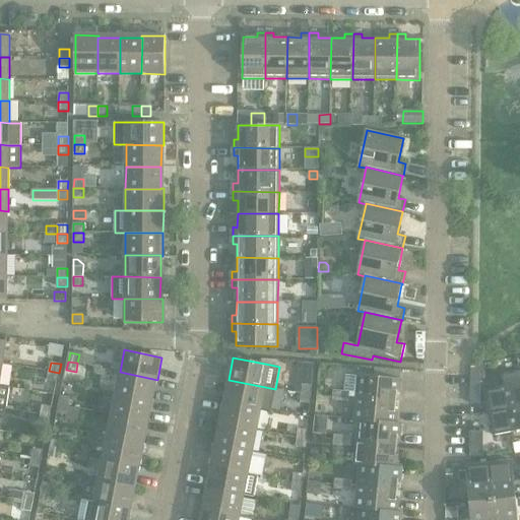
[(374,368),(373,377),(399,379),(400,371),(374,368)]
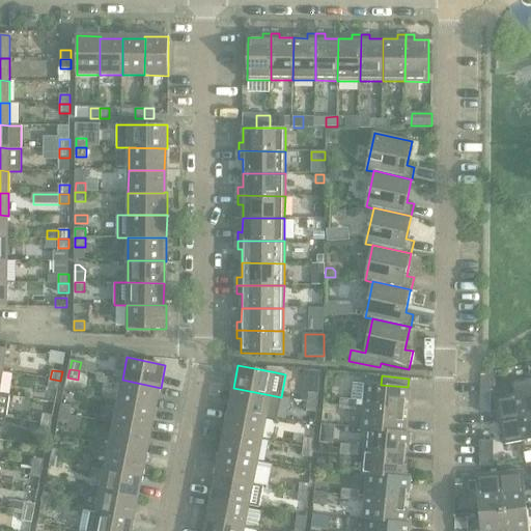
[(60,381),(50,379),(49,388),(58,390),(60,381)]
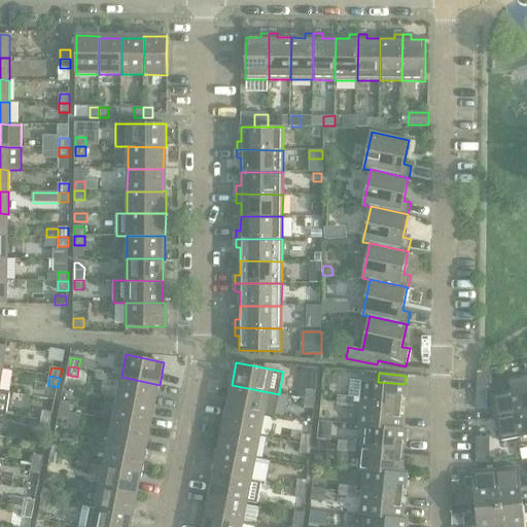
[(492,395),(496,418),(526,412),(526,378),(526,376),(508,380),(511,391),(492,395)]
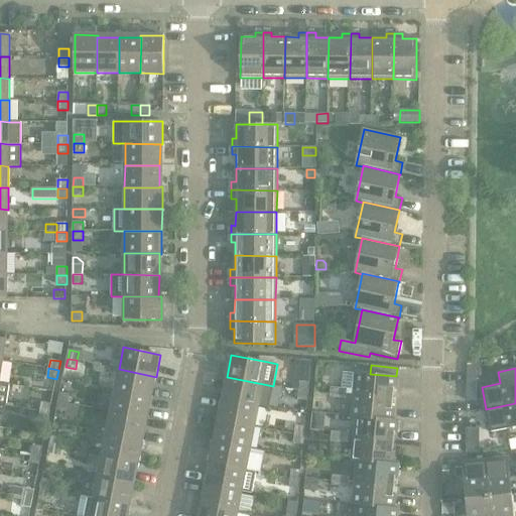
[(119,369),(115,391),(149,398),(151,399),(156,377),(119,369)]
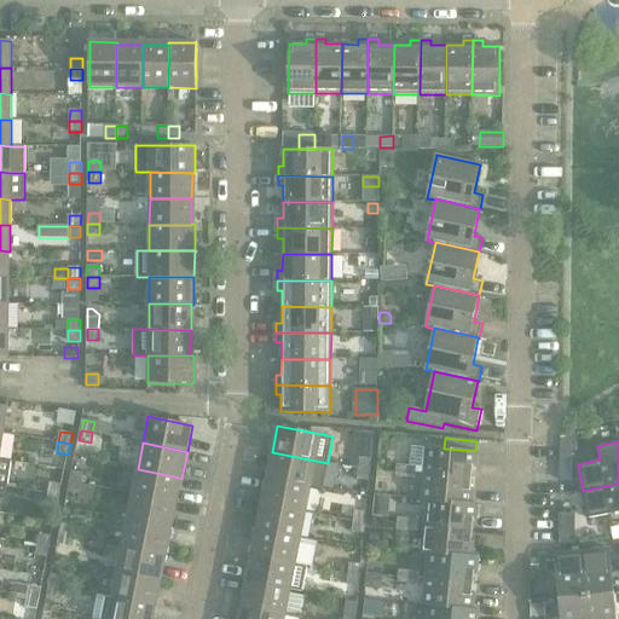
[(411,446),(409,467),(418,467),(418,473),(424,474),(472,479),(473,468),(475,468),(478,451),(475,451),(444,449),(427,446),(427,447),(411,446)]
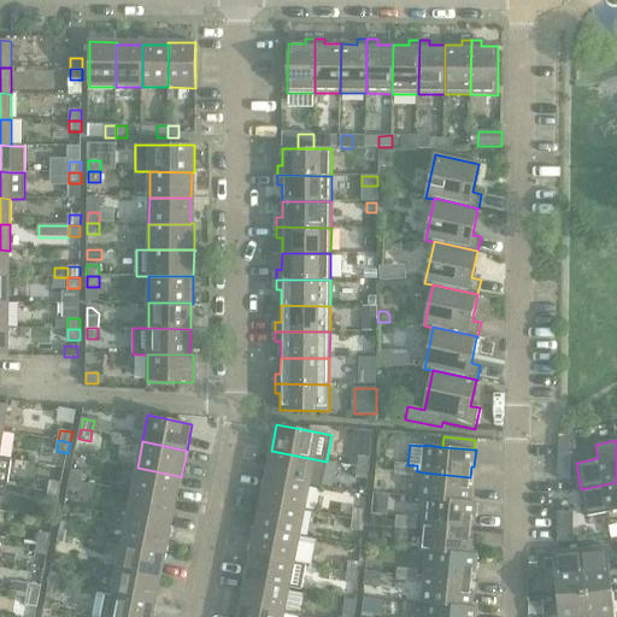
[(271,451),(266,477),(269,479),(269,477),(310,485),(322,487),(327,462),(315,459),(271,451)]
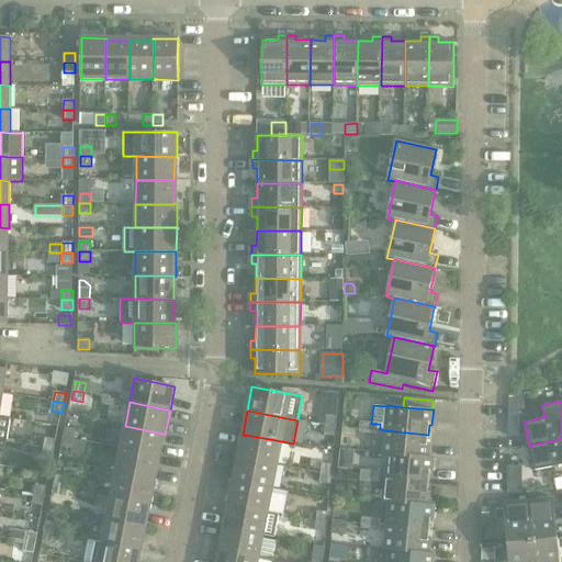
[(519,411),(509,411),(509,436),(519,436),(519,411)]
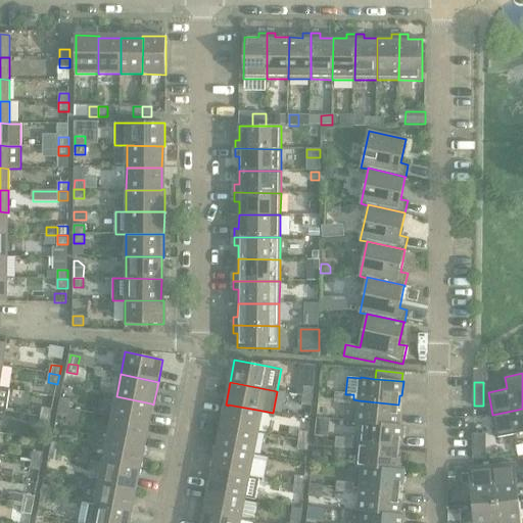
[(304,387),(303,396),(313,397),(314,388),(304,387)]
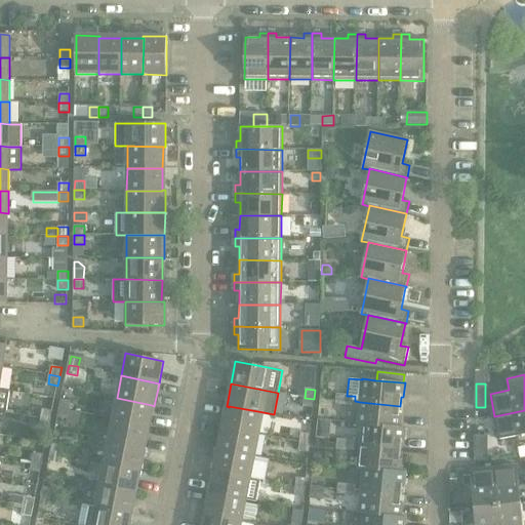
[(0,411),(6,413),(9,392),(0,390),(0,411)]
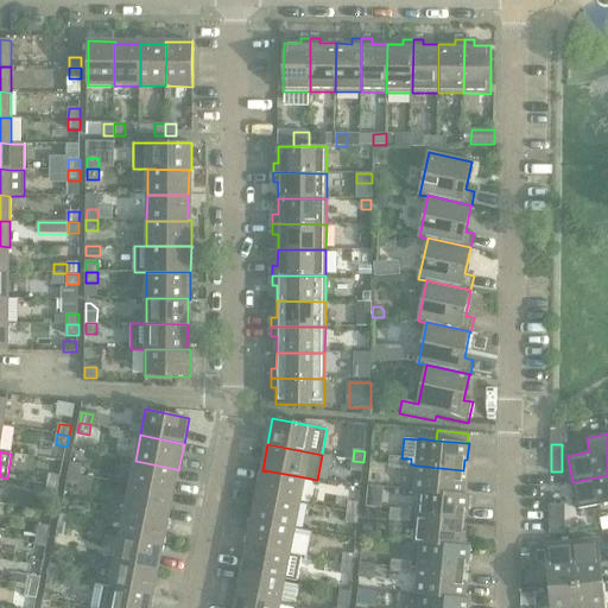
[(390,468),(400,469),(400,458),(391,457),(390,468)]
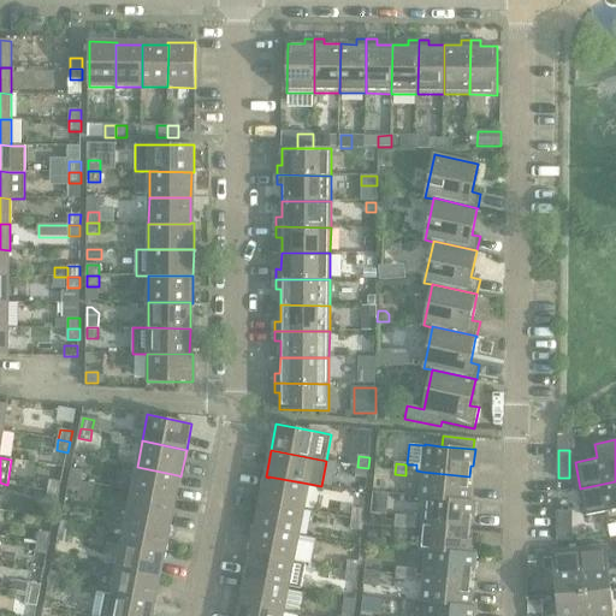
[(406,465),(406,475),(416,477),(416,465),(407,465),(406,465)]
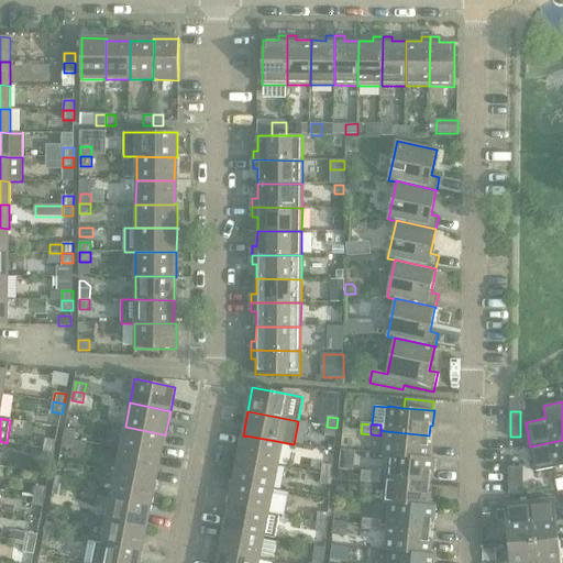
[(125,427),(121,450),(158,457),(163,434),(125,427)]
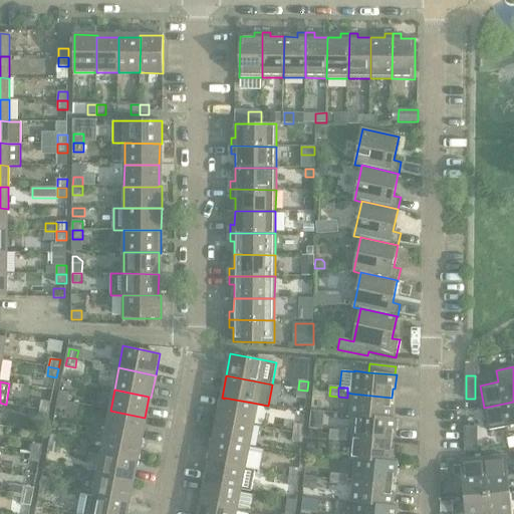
[(307,391),(298,390),(297,399),(307,400),(307,391)]
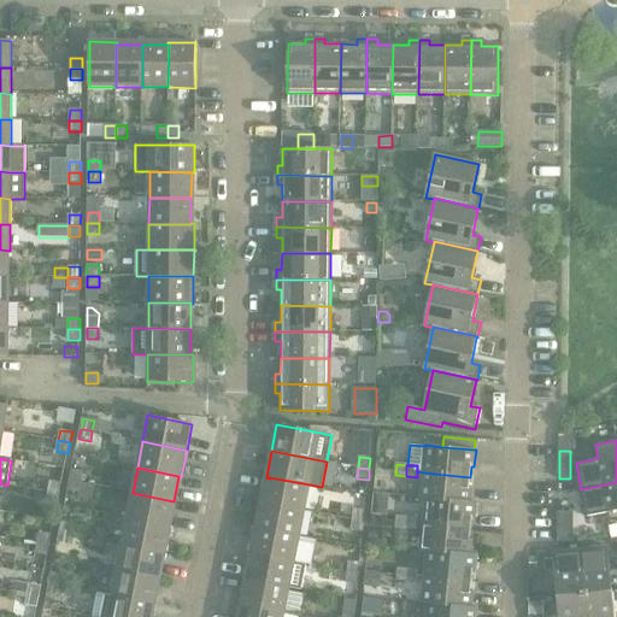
[(72,469),(70,480),(82,482),(84,471),(72,469)]
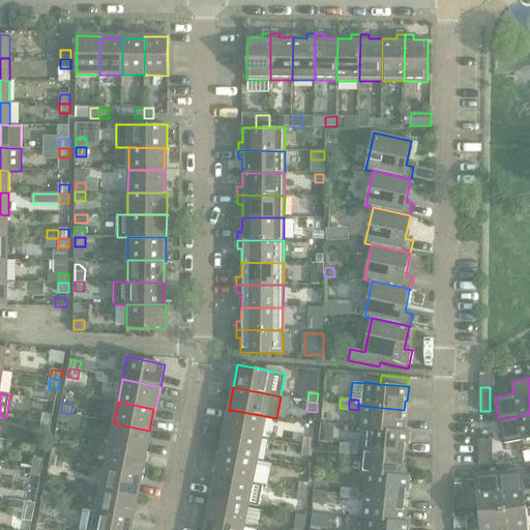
[(404,410),(363,406),(360,429),(365,430),(365,429),(404,432),(404,431),(406,419),(403,418),(404,410)]
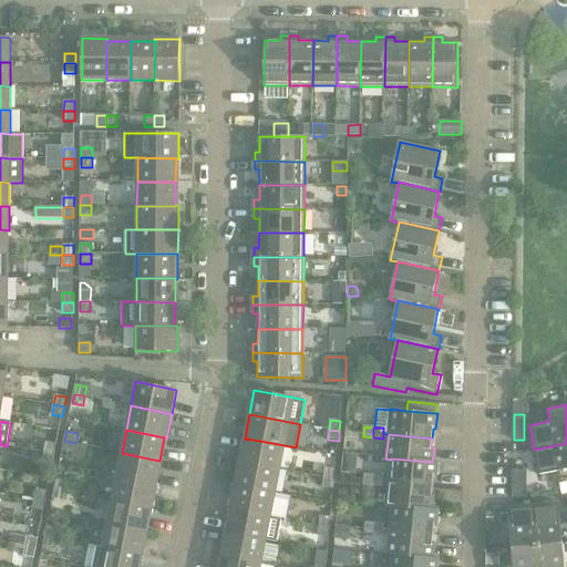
[(247,440),(243,462),(280,470),(285,445),(247,439),(247,440)]
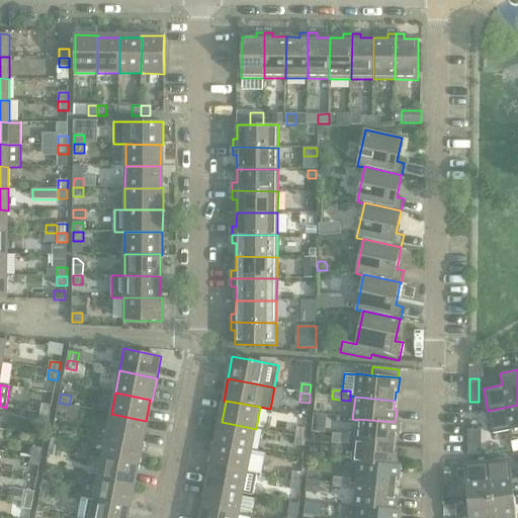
[(69,405),(59,403),(57,412),(67,414),(69,405)]
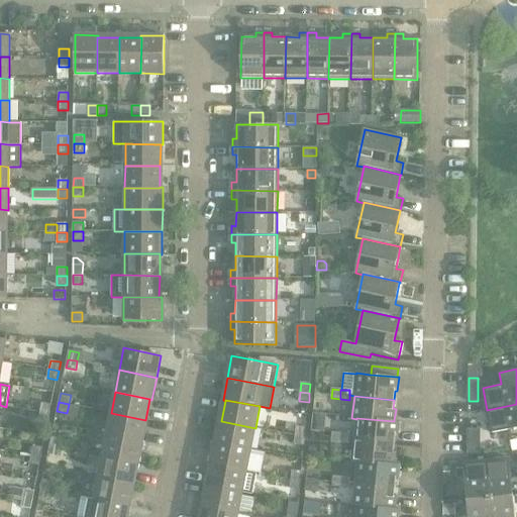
[(42,403),(40,412),(50,414),(52,405),(42,403)]
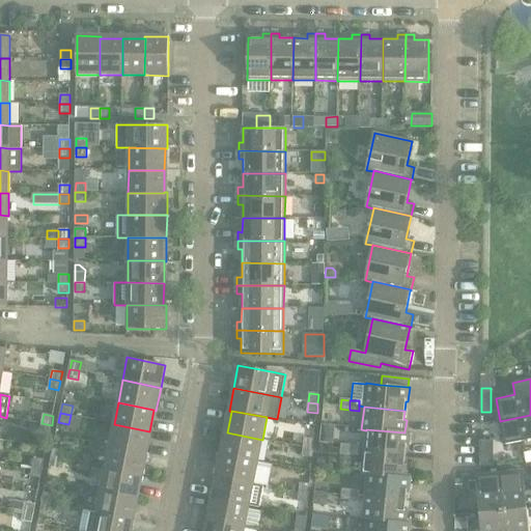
[(530,415),(500,421),(504,445),(523,441),(525,453),(530,451),(530,415)]
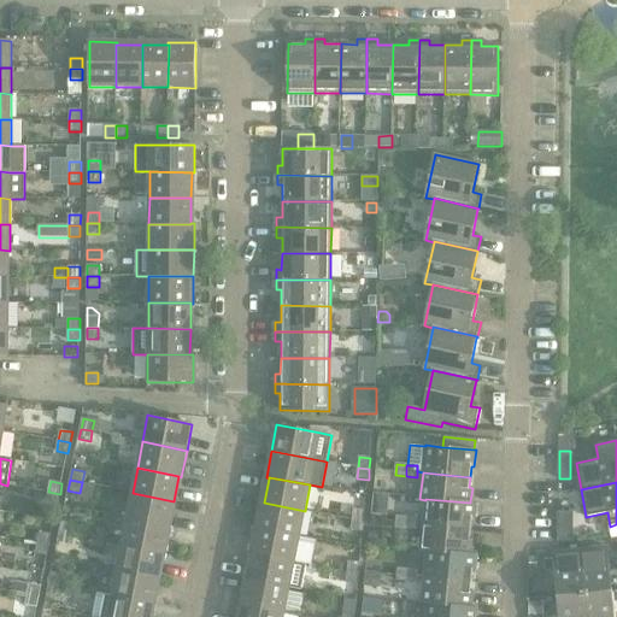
[(60,494),(48,492),(46,503),(58,505),(60,494)]
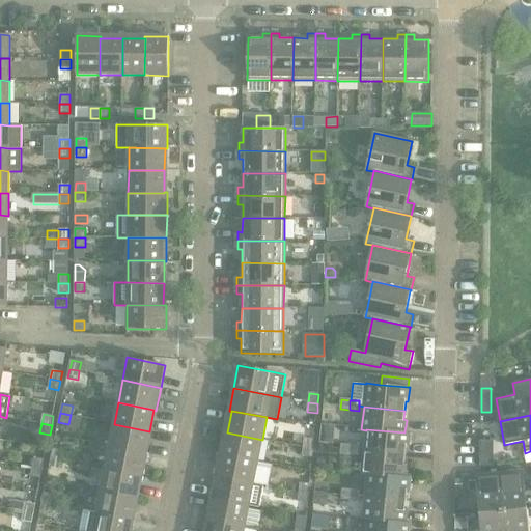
[(114,424),(109,446),(145,453),(145,452),(149,431),(114,424)]
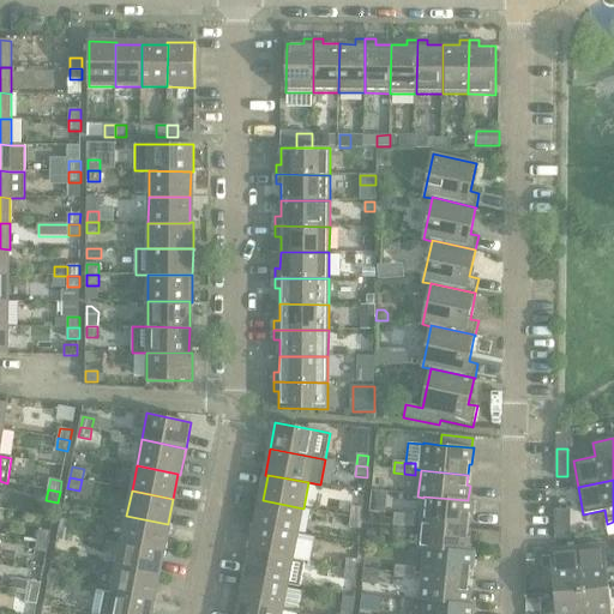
[(423,498),(421,522),(469,527),(470,516),(473,516),(474,500),(468,499),(468,500),(423,497),(423,498)]
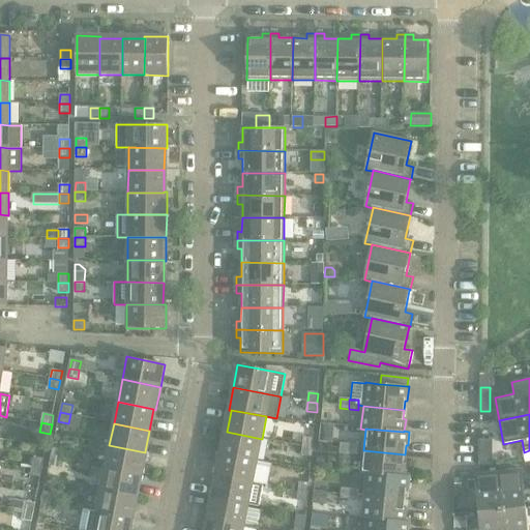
[(227,432),(223,452),(223,453),(258,461),(262,439),(227,432)]
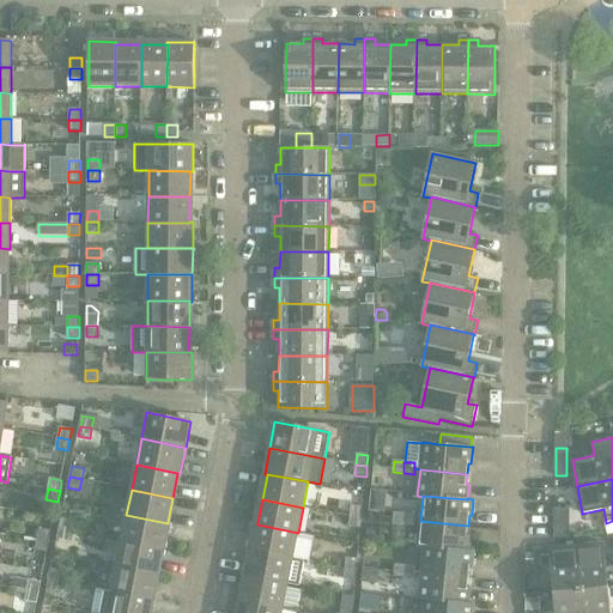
[(351,507),(350,517),(362,519),(363,508),(351,507)]
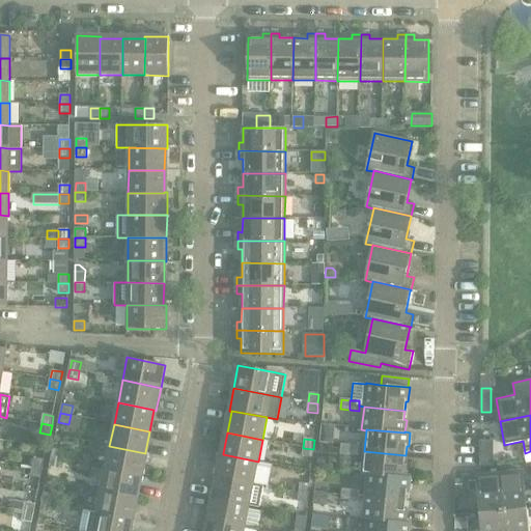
[(340,454),(350,455),(351,445),(341,444),(340,454)]
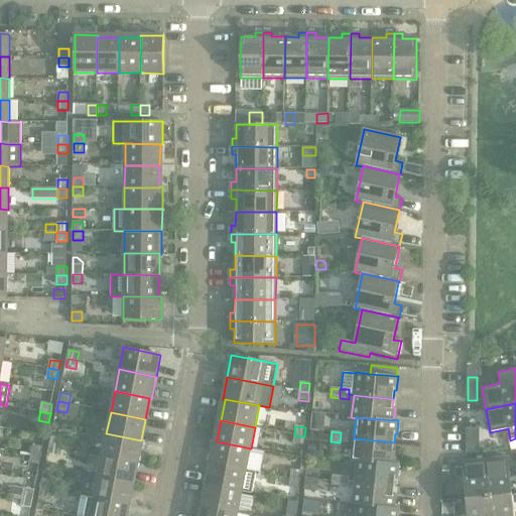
[(341,432),(340,442),(349,443),(350,433),(341,432)]
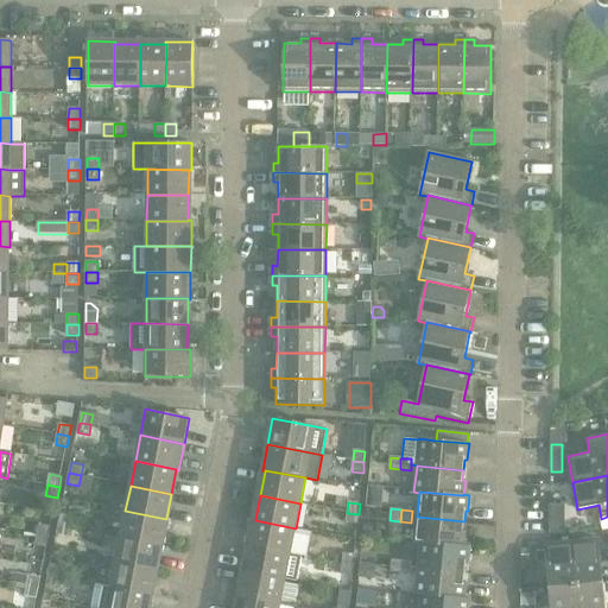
[(125,511),(120,536),(164,545),(169,518),(166,518),(166,519),(125,511)]
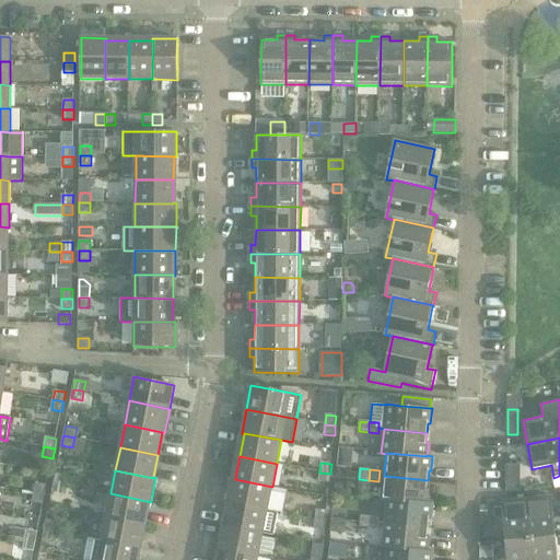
[(56,473),(55,482),(65,485),(67,475),(56,473)]
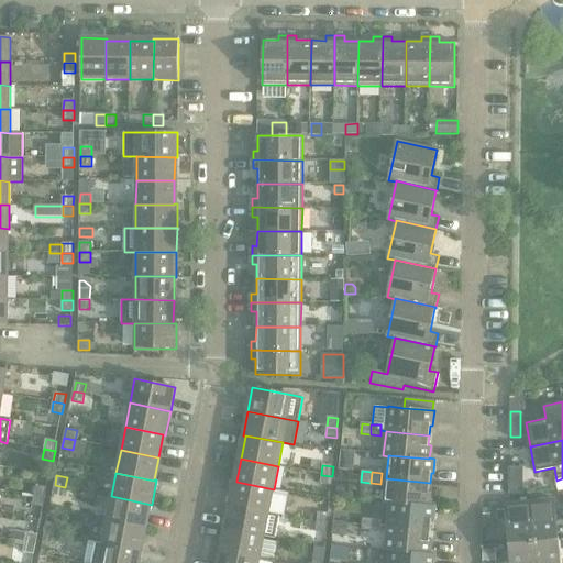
[(332,476),(321,475),(321,485),(331,486),(332,476)]
